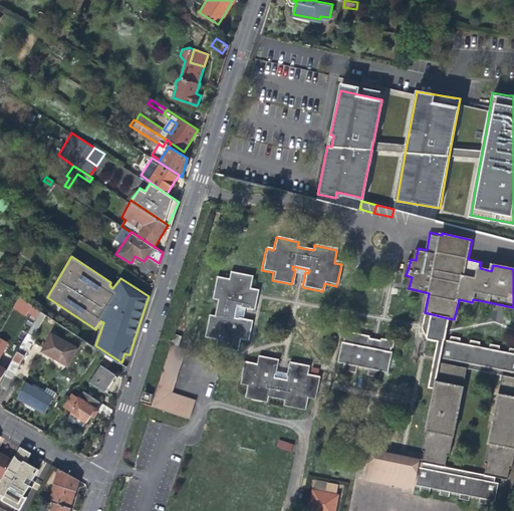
[(257,290),(249,288),(251,276),(229,271),(228,278),(216,276),(211,297),(216,299),(212,315),(207,314),(202,335),(215,338),(213,345),(235,350),(238,339),(246,341),(250,320),(236,317),(235,320),(232,320),(234,310),(235,302),(239,303),(238,306),(252,309),(256,292),(257,290)]
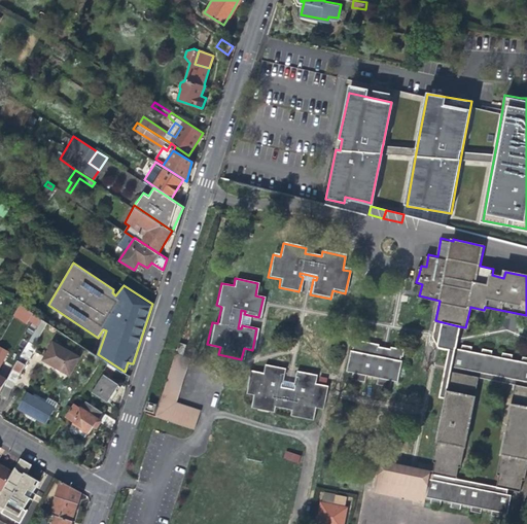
[(28,318),(31,312),(19,304),(14,311),(27,319),(28,318)]
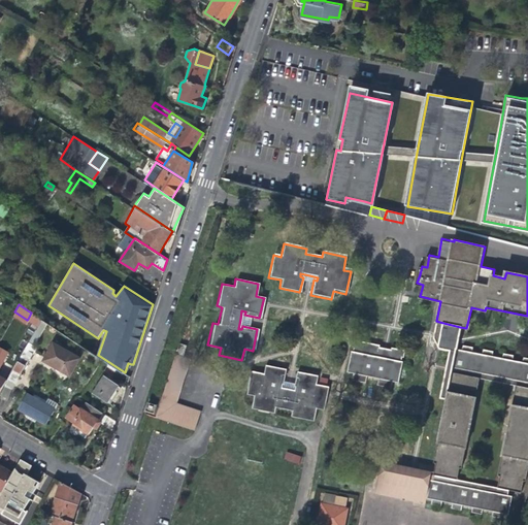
[(37,325),(40,318),(31,313),(28,319),(37,325)]
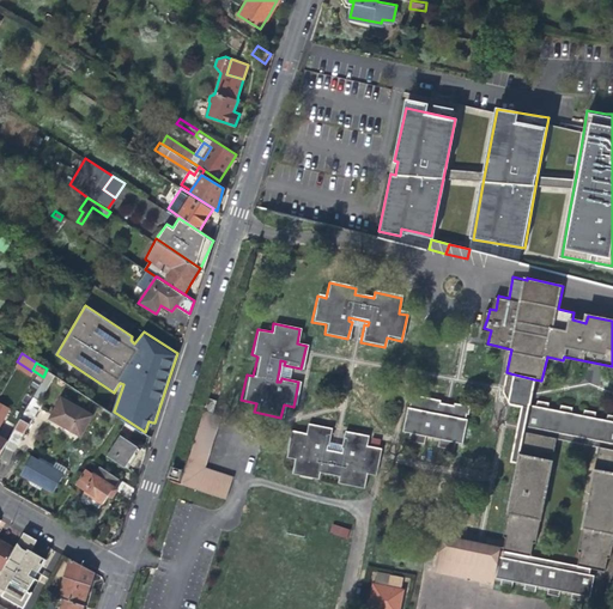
[(43,377),(40,382),(47,384),(53,373),(47,369),(43,377)]
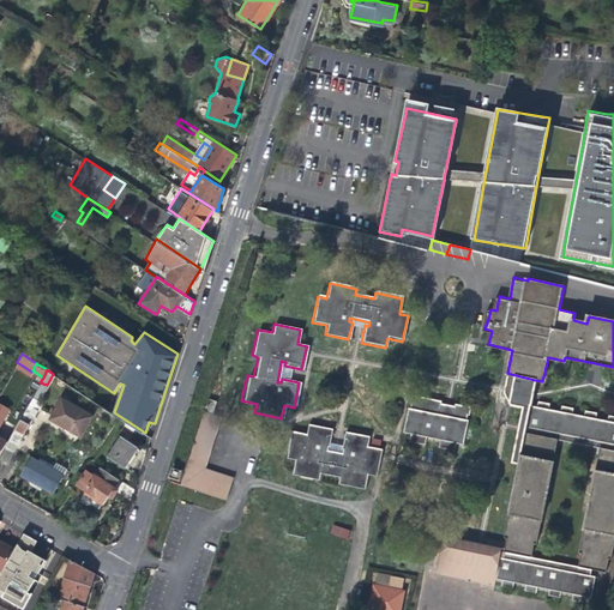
[(518,439),(522,440),(533,391),(535,380),(511,374),(509,387),(507,391),(512,399),(527,402),(518,439)]
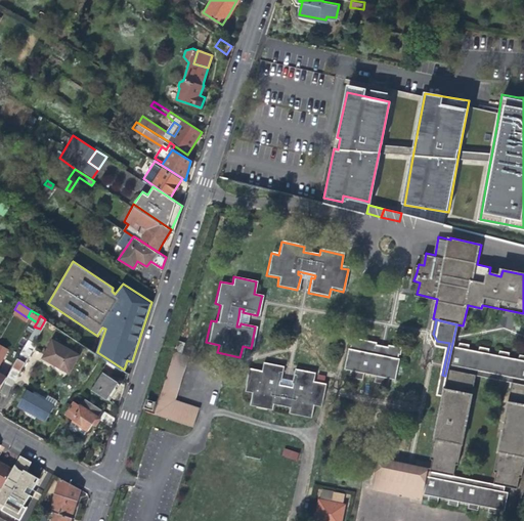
[(34,327),(23,346),(31,350),(34,344),(32,343),(40,329),(34,327)]
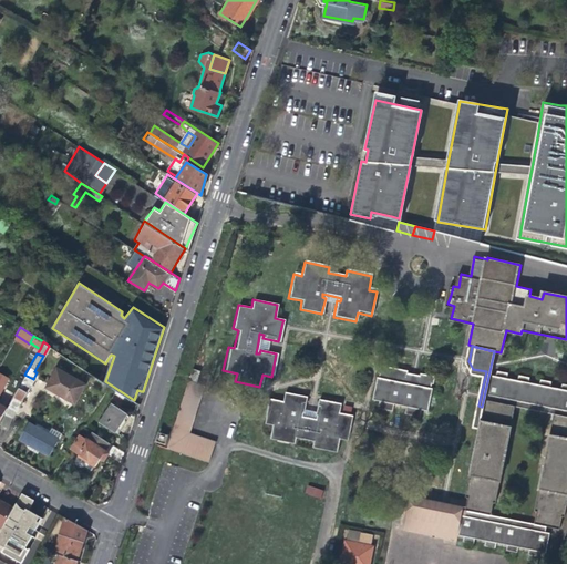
[(73,401),(84,382),(55,367),(44,386),(73,401)]
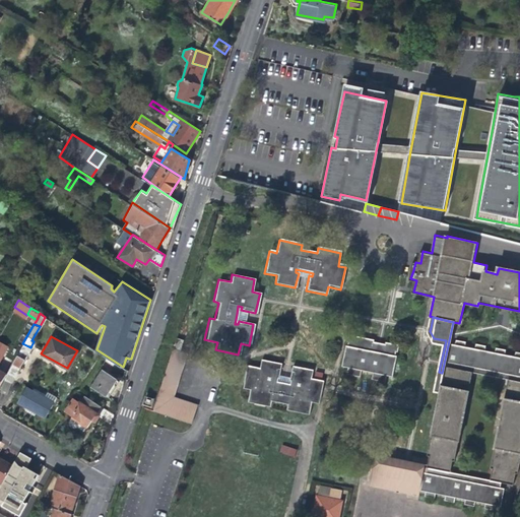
[(383,345),(383,347),(382,349),(371,347),(371,344),(372,343),(345,337),(344,343),(346,344),(345,349),(343,349),(338,369),(345,371),(344,377),(358,379),(359,373),(370,376),(369,382),(383,385),(384,379),(390,380),(394,360),(391,360),(392,354),(395,356),(397,348),(383,345)]
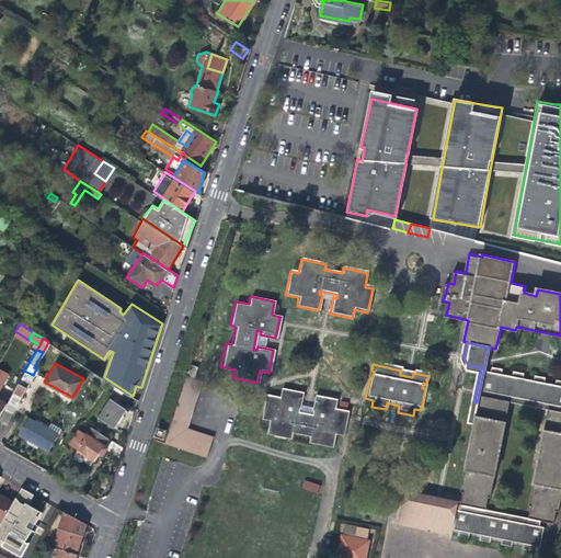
[(492,371),(485,368),(481,389),(483,389),(482,395),(479,395),(477,402),(459,493),(461,494),(458,512),(456,512),(451,532),(459,533),(458,539),(469,541),(470,535),(480,536),(484,512),(487,499),(490,499),(508,401),(513,375),(503,373),(504,368),(493,366),(492,371)]
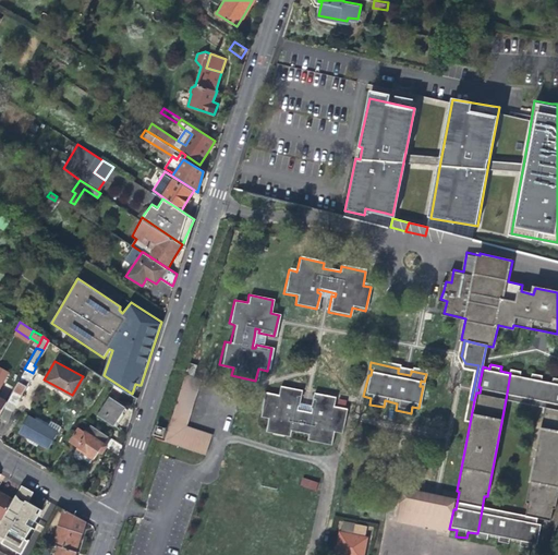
[(511,368),(510,373),(506,399),(545,407),(525,504),(528,505),(524,518),(482,509),(477,533),(476,540),(488,542),(489,537),(500,539),(499,544),(509,546),(510,541),(521,542),(520,549),(531,551),(532,544),(537,545),(542,527),(536,526),(538,519),(550,522),(553,509),(556,509),(557,496),(557,377),(554,376),(553,382),(543,379),(543,374),(532,372),(531,377),(522,375),(523,371),(511,368)]
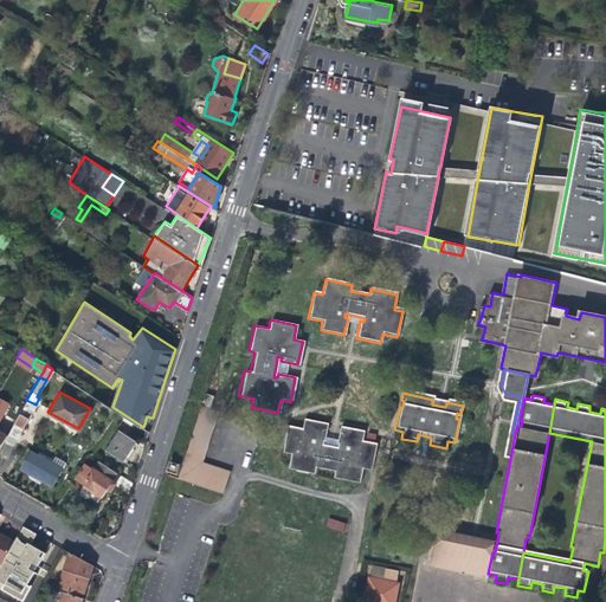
[(15,440),(36,405),(26,400),(25,402),(7,434),(15,440)]
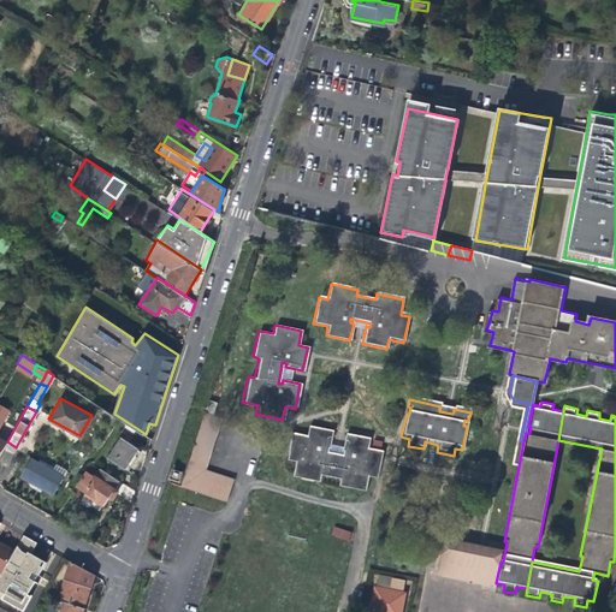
[(205,413),(188,462),(208,468),(225,419),(205,413)]
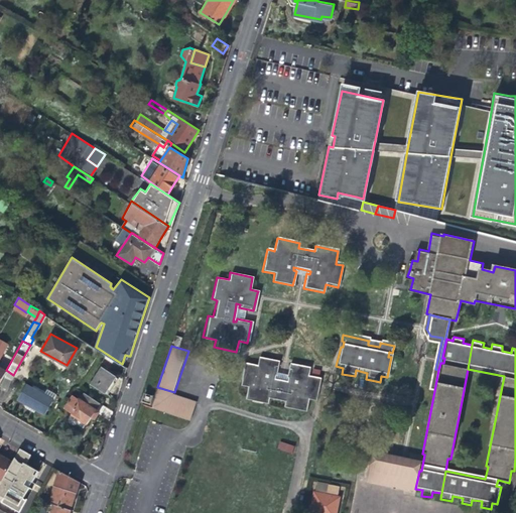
[(306,369),(287,365),(283,378),(287,379),(286,383),(279,382),(269,379),(270,376),(273,376),(276,362),(256,358),(255,365),(243,363),(238,385),(245,387),(243,399),(265,404),(266,399),(281,402),(280,407),(303,412),(305,400),(312,402),(317,379),(305,376),(306,369)]
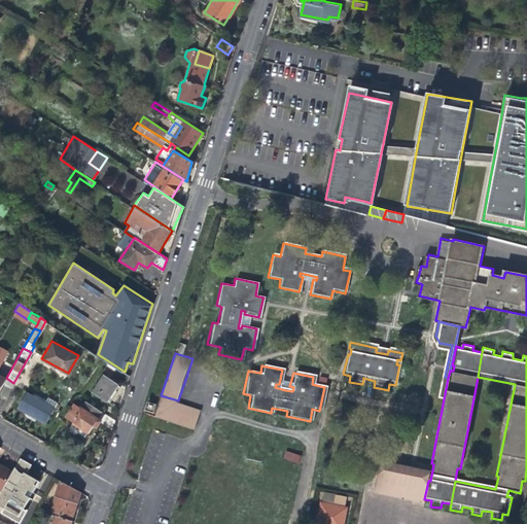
[(116,384),(101,374),(91,390),(106,399),(111,392),(116,384)]
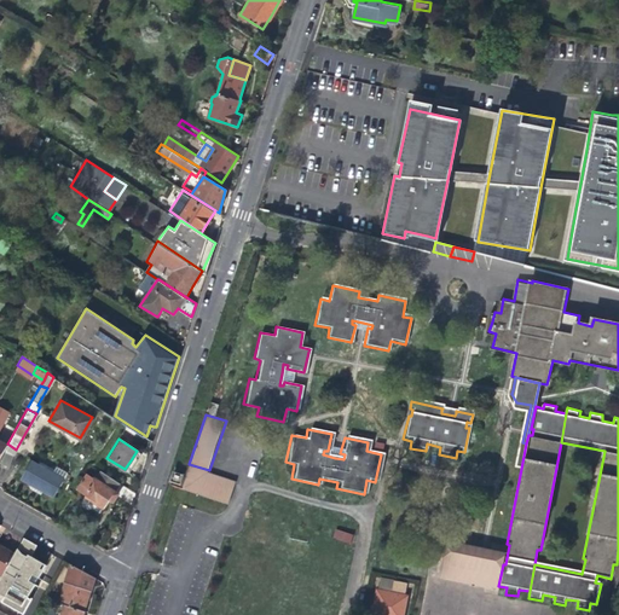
[(51,498),(62,481),(45,471),(29,462),(18,480),(34,489),(51,498)]
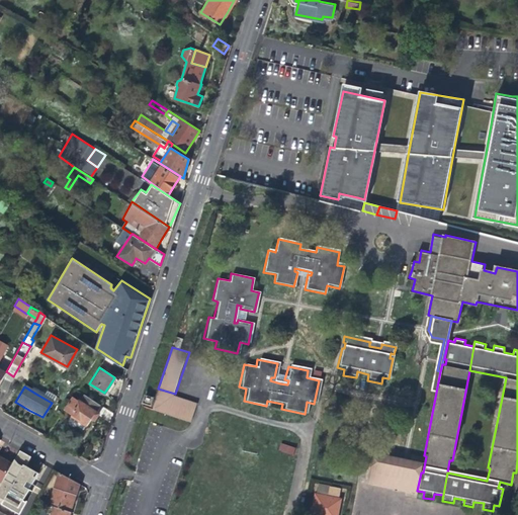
[(175,394),(158,389),(152,409),(182,419),(189,398),(175,394)]
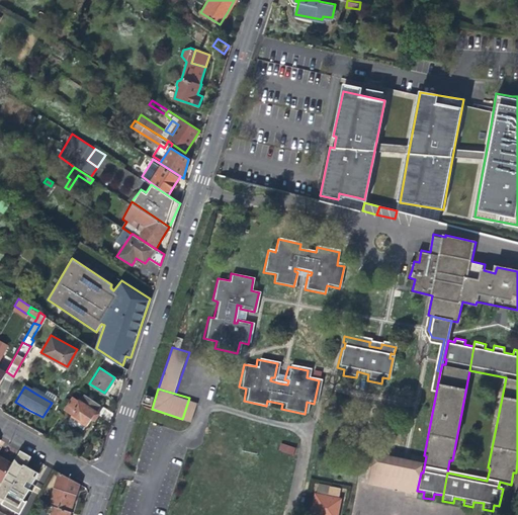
[(39,392),(37,395),(52,403),(54,400),(39,392)]
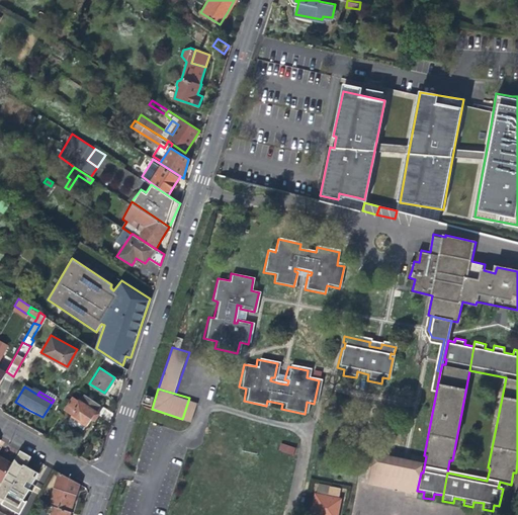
[(93,419),(97,413),(98,412),(71,396),(63,409),(71,414),(87,424),(89,420),(91,418),(93,419)]
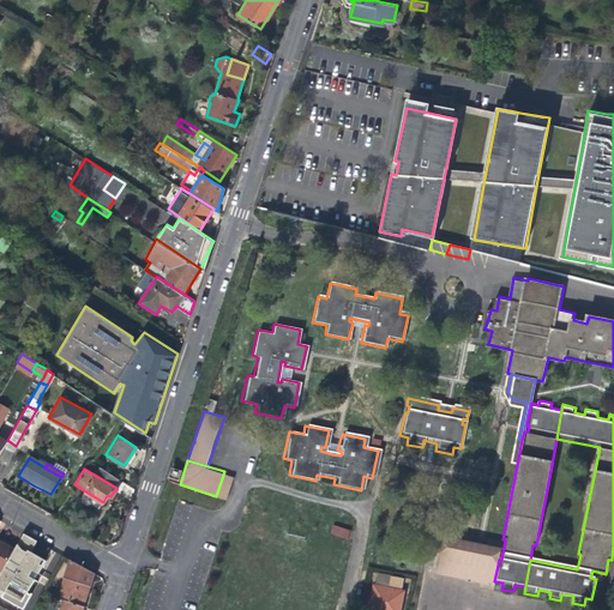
[(121,481),(116,488),(115,489),(131,499),(133,488),(121,481)]
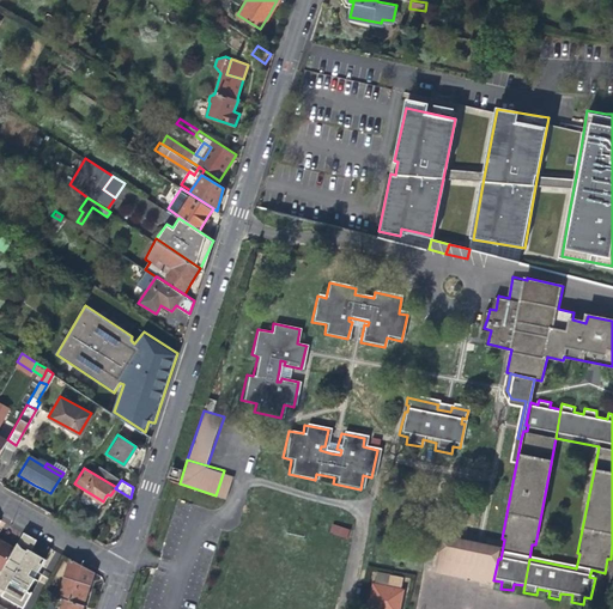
[(99,506),(103,501),(84,489),(79,495),(79,498),(80,500),(82,501),(84,503),(87,503),(90,500),(99,506)]
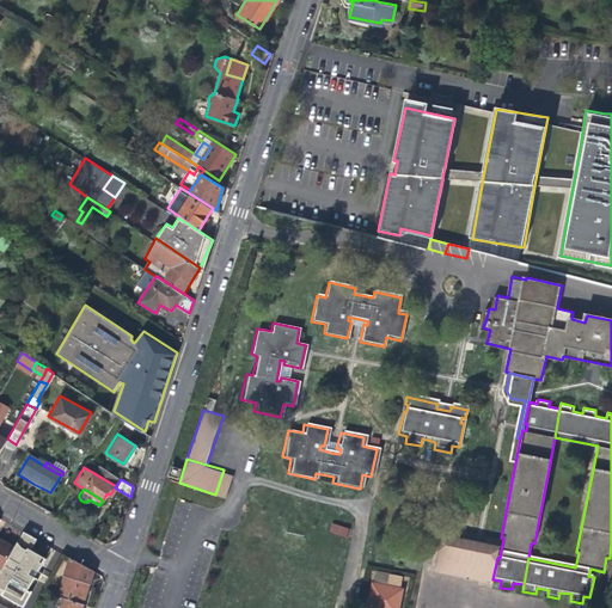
[(328,533),(344,538),(348,529),(330,524),(328,533)]
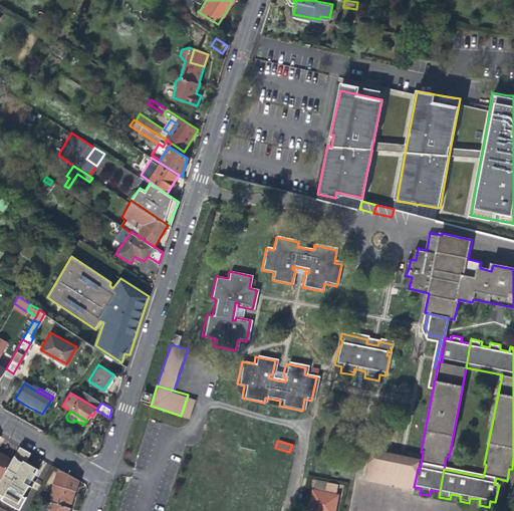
[(30,453),(20,447),(12,460),(10,464),(7,470),(4,474),(2,479),(0,481),(0,493),(2,495),(0,498),(17,509),(24,497),(21,495),(27,485),(25,484),(28,479),(30,480),(36,469),(27,464),(28,463),(25,462),(30,453)]
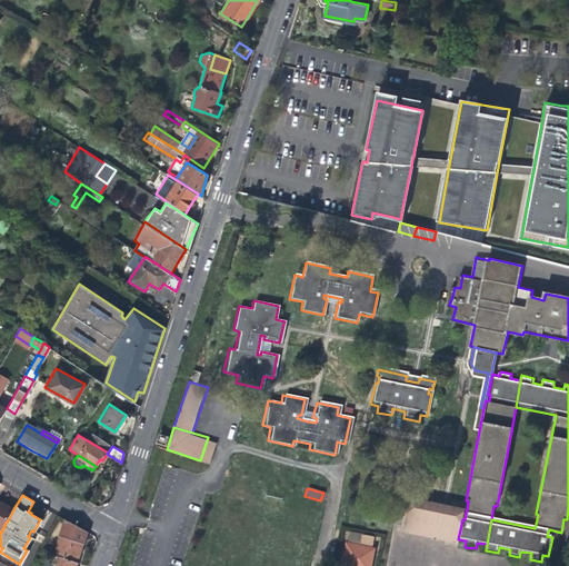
[(458,543),(458,539),(462,519),(463,510),(411,499),(405,529),(433,538),(458,543)]
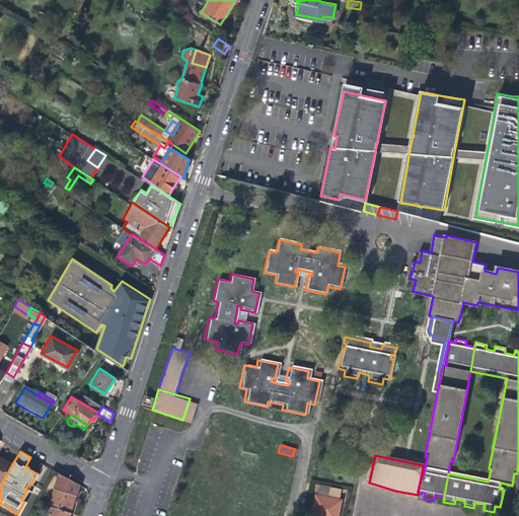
[(4,459),(0,456),(0,482),(2,484),(4,478),(7,474),(10,468),(12,464),(4,459)]
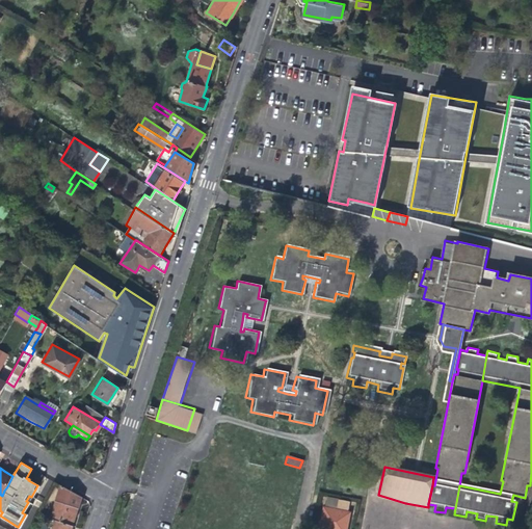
[(76,512),(81,497),(60,484),(50,518),(51,519),(72,525),(76,512)]
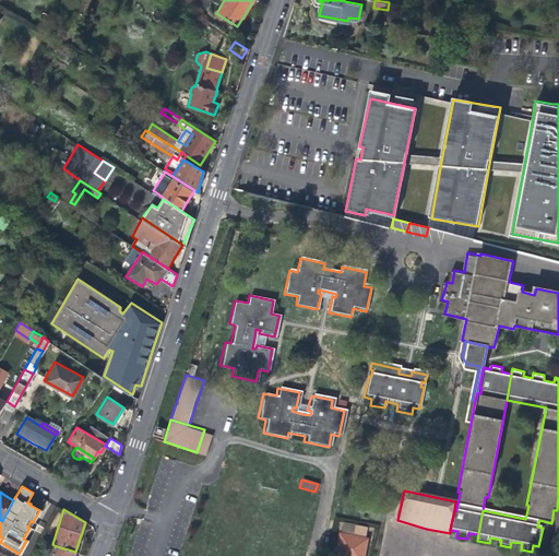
[(343,532),(339,555),(342,555),(365,555),(369,536),(368,536),(370,525),(357,523),(355,534),(343,532)]
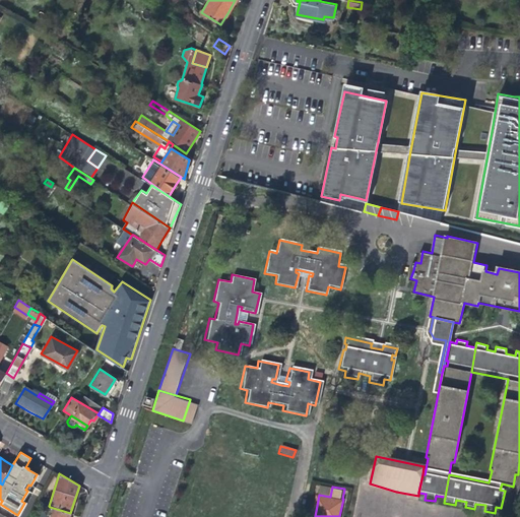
[(50,507),(46,516),(68,516),(70,513),(50,507)]
